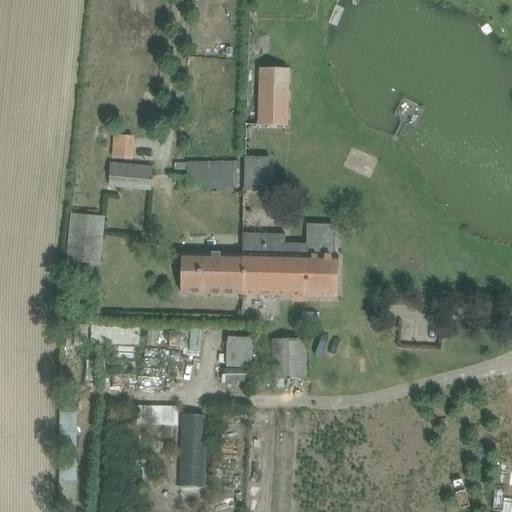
[(254,67),(252,126),(284,127),(286,68),(254,67)]
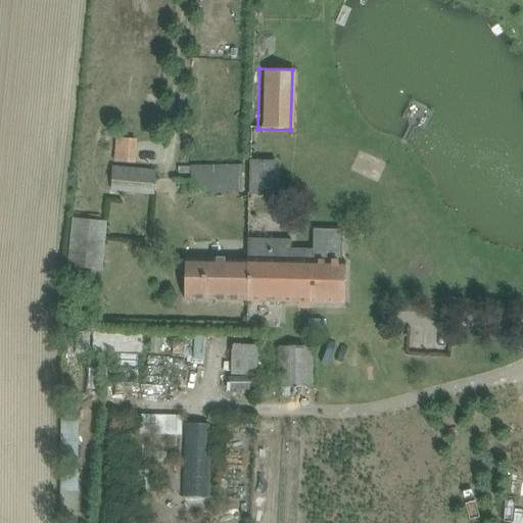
[(111,137),(111,161),(133,162),(134,137),(111,137)]
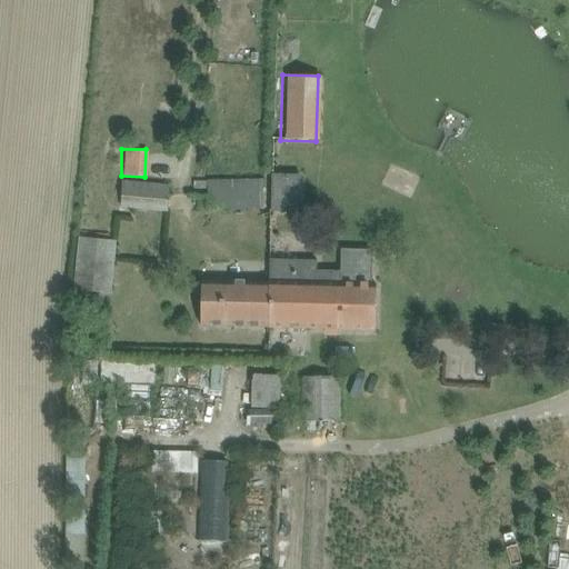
[(273,175),(272,210),(299,210),(300,176),(273,175)]
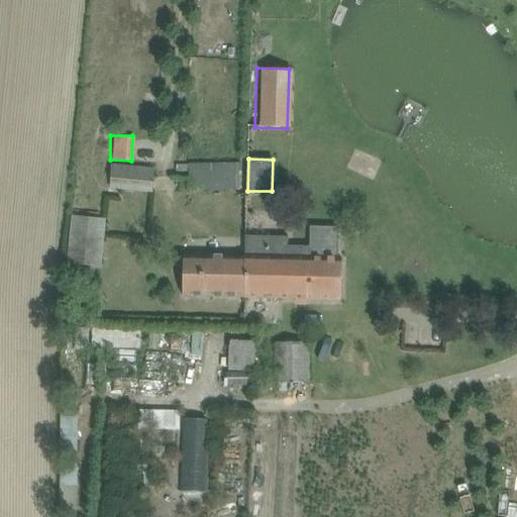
[(108,189),(152,193),(154,168),(110,163),(108,189)]
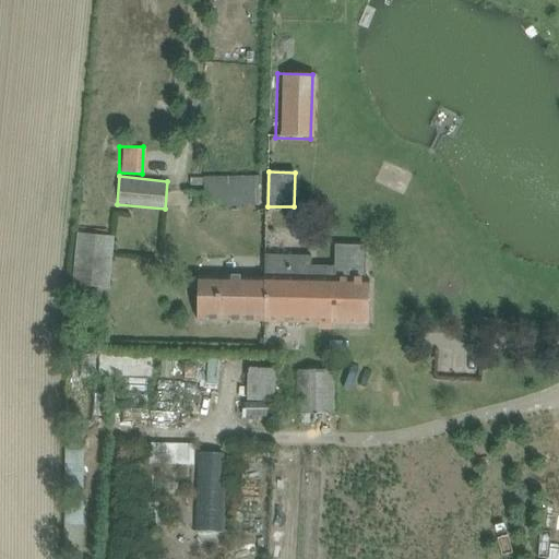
[(204,177),(204,206),(260,206),(260,176),(204,177)]
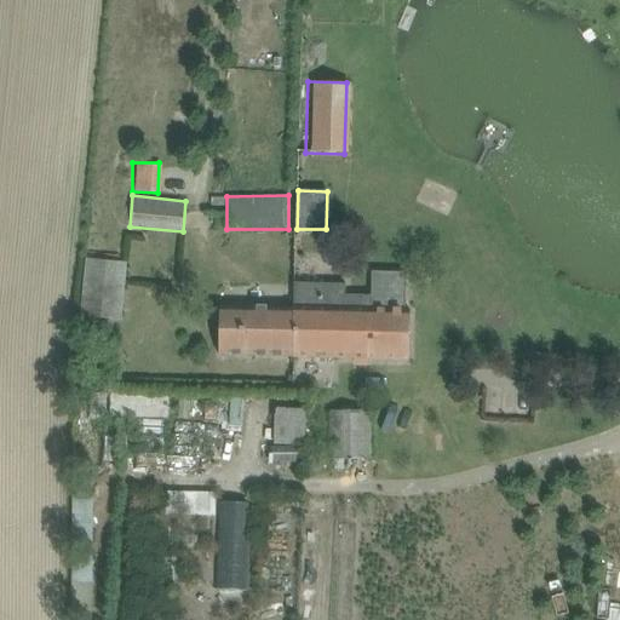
[(81,316),(121,321),(127,262),(86,258),(81,316)]
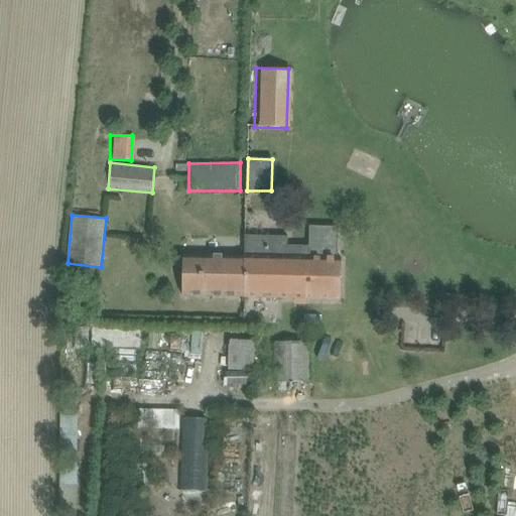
[(327,246),(328,226),(316,226),(315,241),(313,241),(313,245),(327,246)]
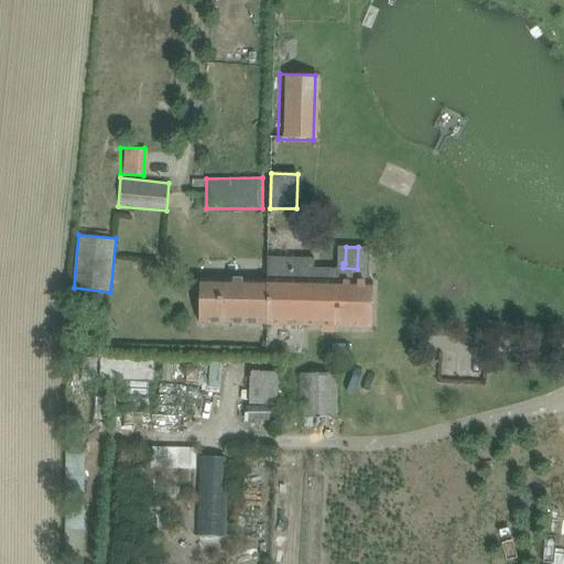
[(267,280),(266,324),(349,326),(371,327),(372,282),(369,282),(369,270),(315,269),(315,258),(268,257),(267,280)]
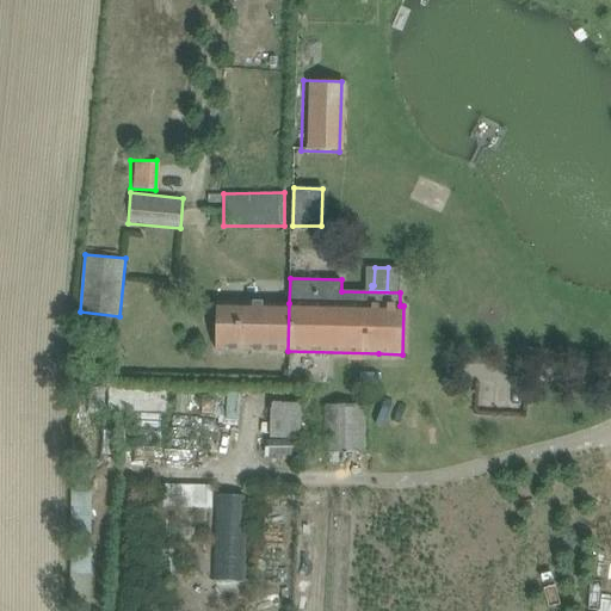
[(216,350),(288,351),(289,303),(217,302),(216,350)]
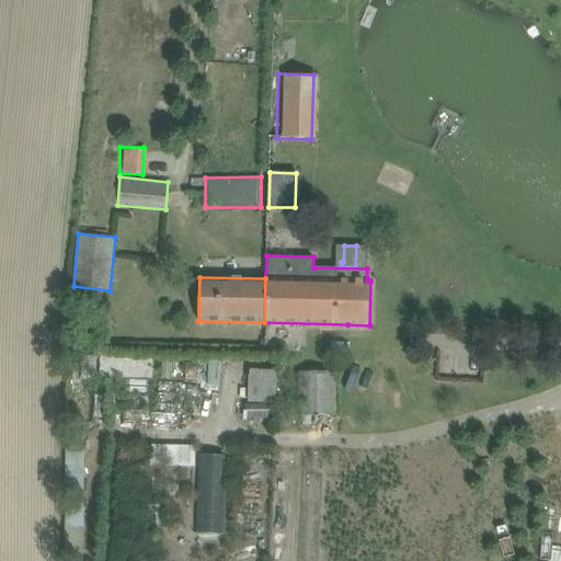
[(81,355),(81,379),(96,379),(96,356),(81,355)]
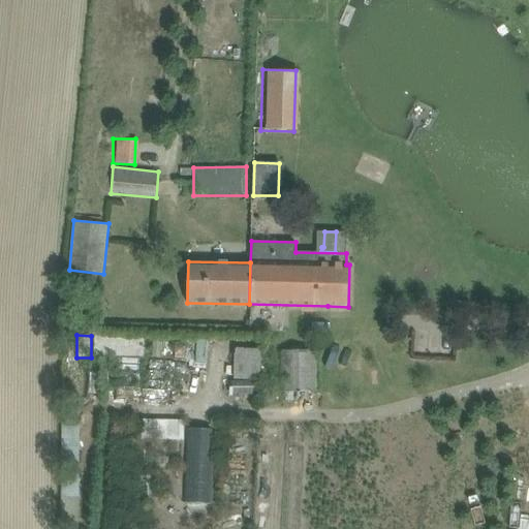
[(316,392),(315,349),(281,350),(282,393),(316,392)]
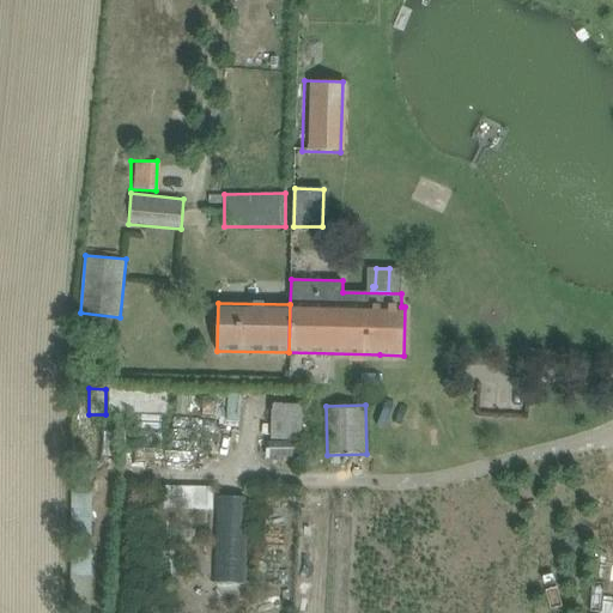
[(299,439),(266,439),(266,456),(299,456),(299,439)]
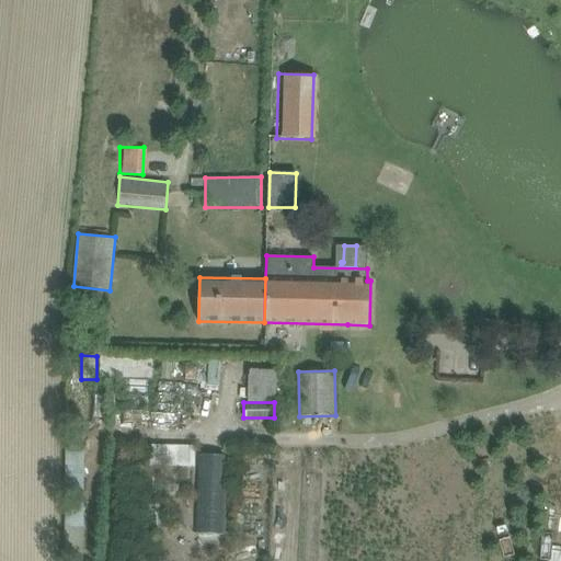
[(147,466),(192,467),(193,445),(148,443),(147,466)]
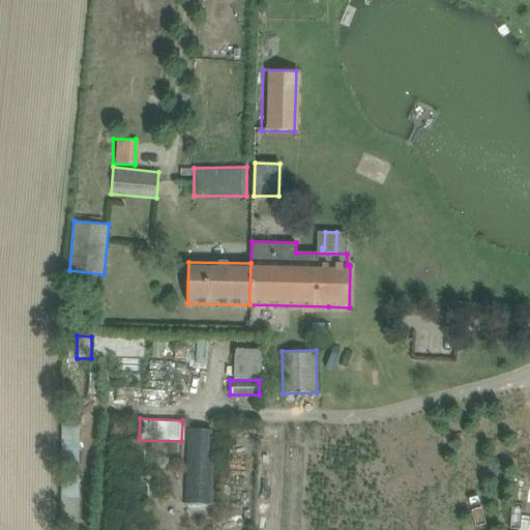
[(209,504),(210,429),(186,429),(185,504),(209,504)]
